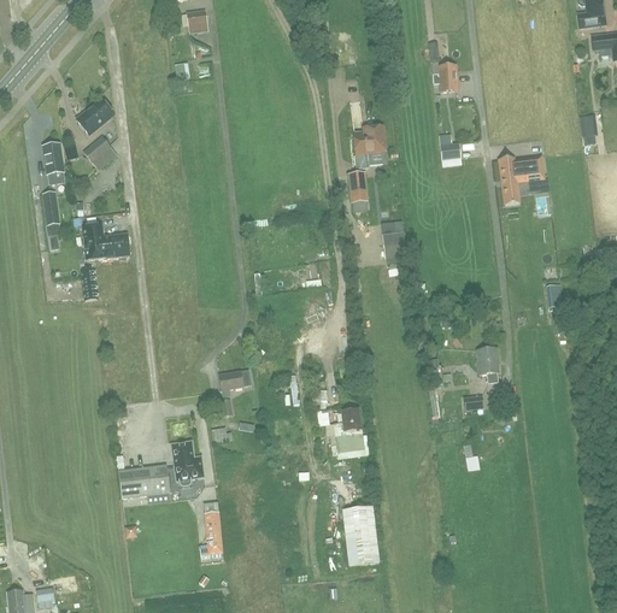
[(599,24),(598,11),(604,10),(603,0),(577,0),(579,3),(581,5),(586,4),(587,11),(577,12),(579,27),(599,24)]
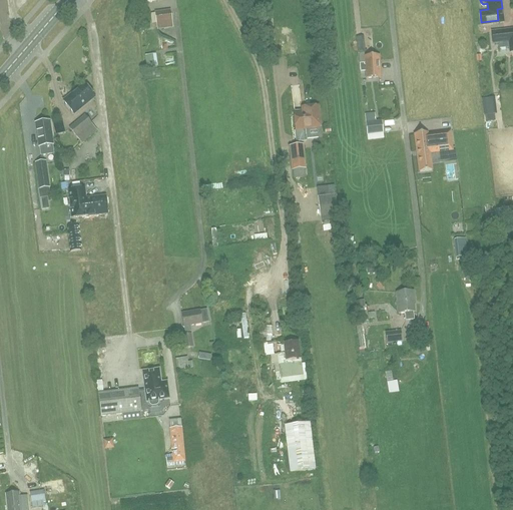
[(173,25),(172,20),(170,7),(154,9),(156,22),(157,27),(173,25)]
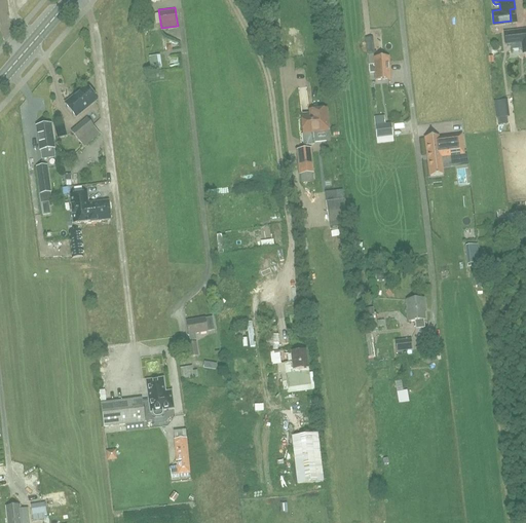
[(504,42),(523,40),(522,27),(503,29),(504,42)]
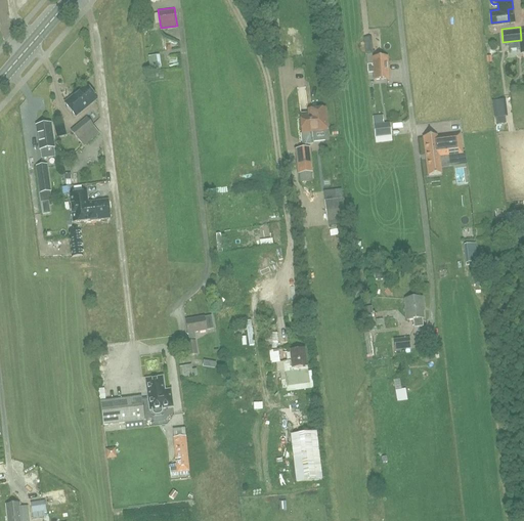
[(387,70),(388,70),(387,54),(375,55),(375,62),(375,70),(374,70),(375,78),(388,77),(387,70)]
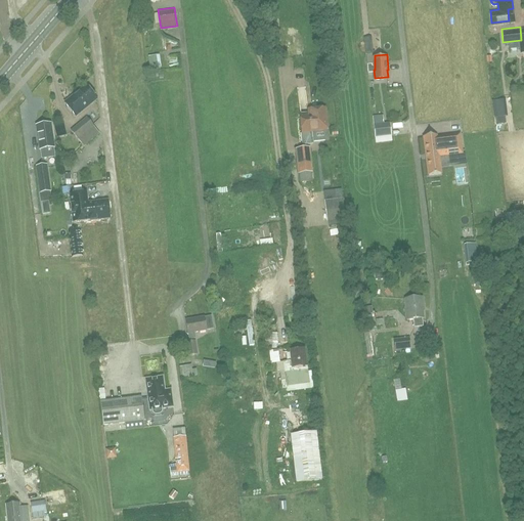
[(96,97),(86,84),(68,99),(78,113),(96,97)]
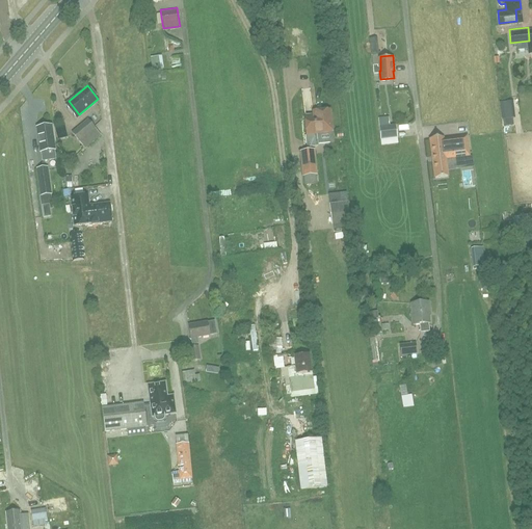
[(308,133),(333,130),(329,108),(313,110),(314,115),(306,116),(308,133)]
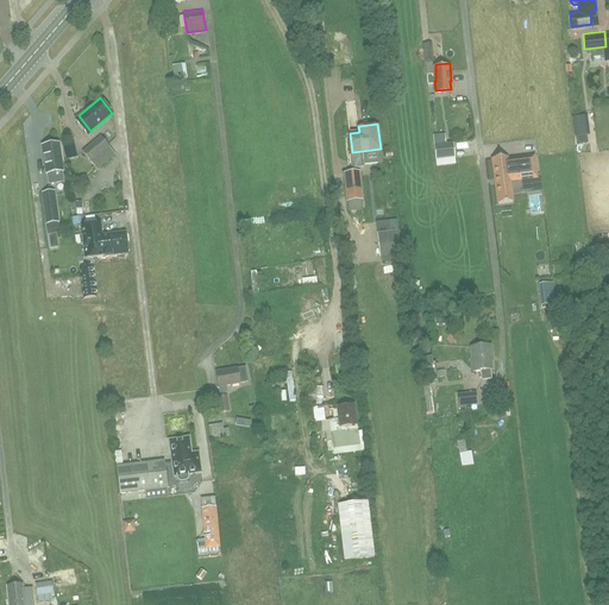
[(104,132),(110,140),(118,134),(112,126),(104,132)]
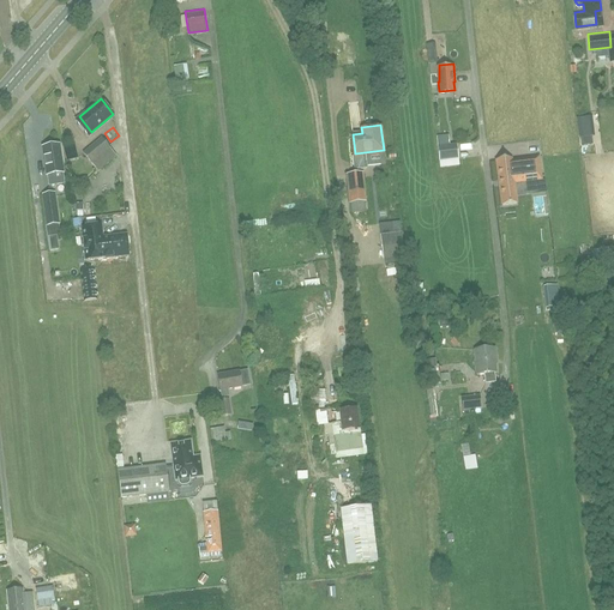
[(91,162),(110,146),(102,134),(83,151),(91,162)]
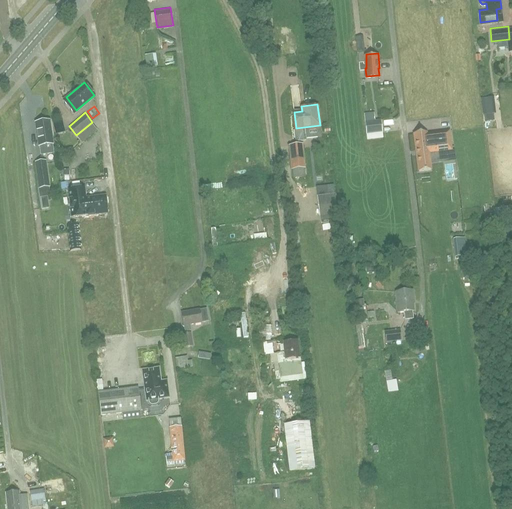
[(53,121),(55,132),(65,130),(62,118),(53,121)]
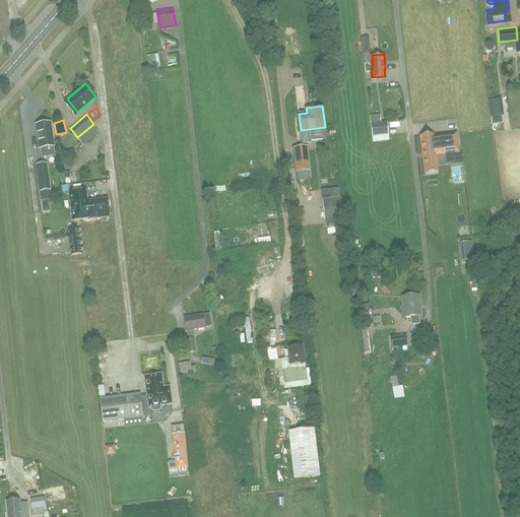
[(387,120),(371,122),(370,122),(372,134),(388,132),(388,129),(387,120)]
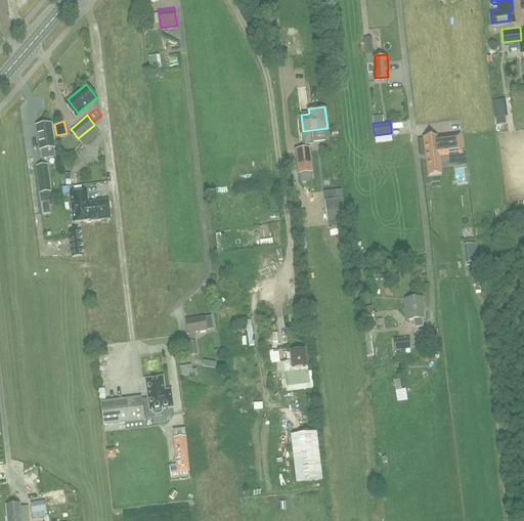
[(40,147),(53,145),(50,122),(37,124),(40,147)]
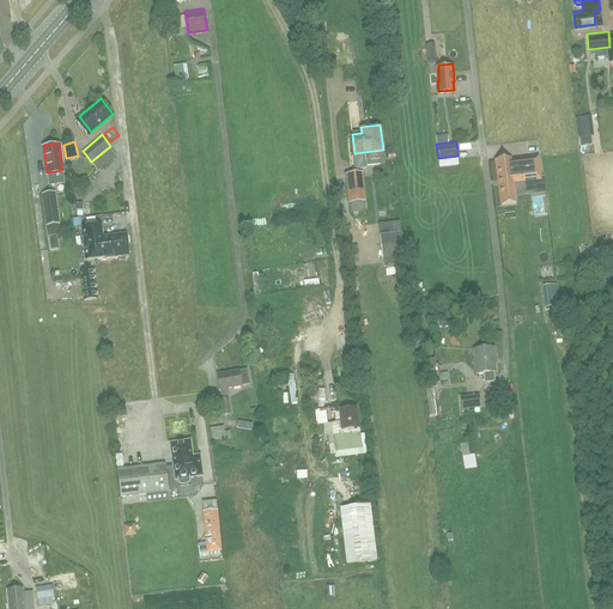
[(510,181),(541,177),(538,154),(510,158),(511,170),(509,170),(510,181)]
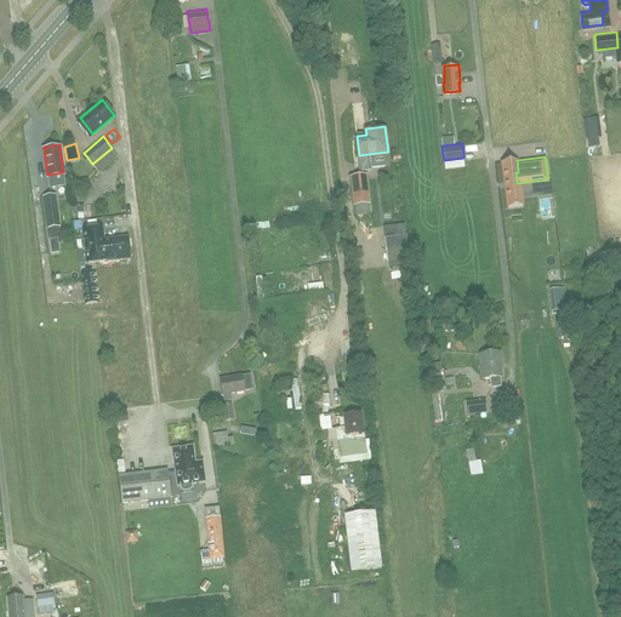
[(366,173),(359,175),(359,180),(351,180),(353,200),(369,199),(366,173)]
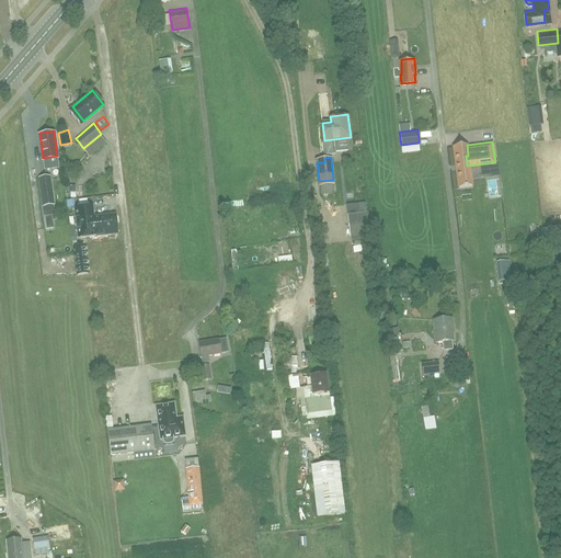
[(70,161),(75,172),(83,170),(80,159),(70,161)]
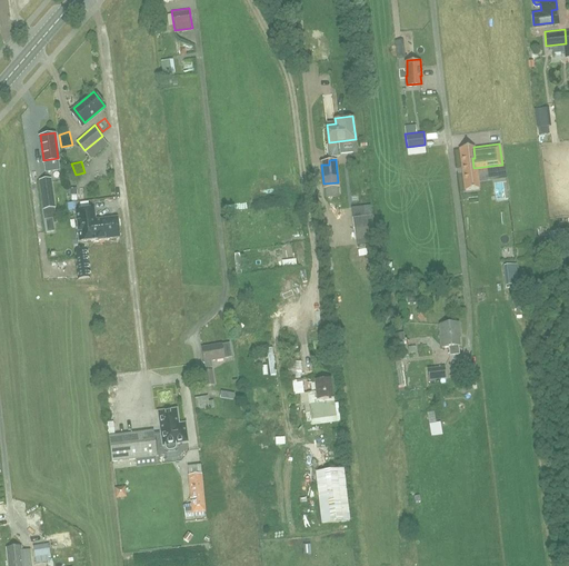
[(45,207),(55,205),(50,177),(40,178),(45,207)]
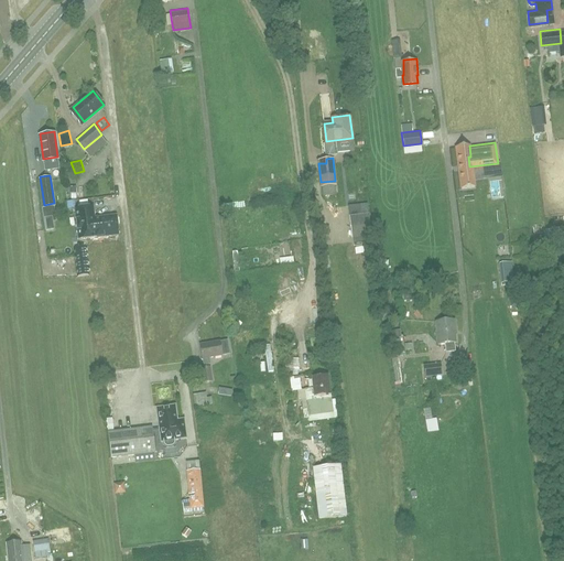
[(118,233),(116,214),(94,216),(93,205),(75,207),(78,237),(118,233)]
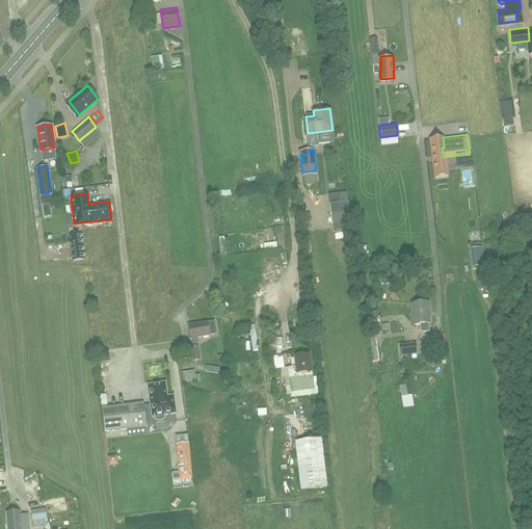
[(334,228),(350,226),(352,226),(349,193),(330,195),(331,201),(329,202),(331,222),(334,222),(334,228)]
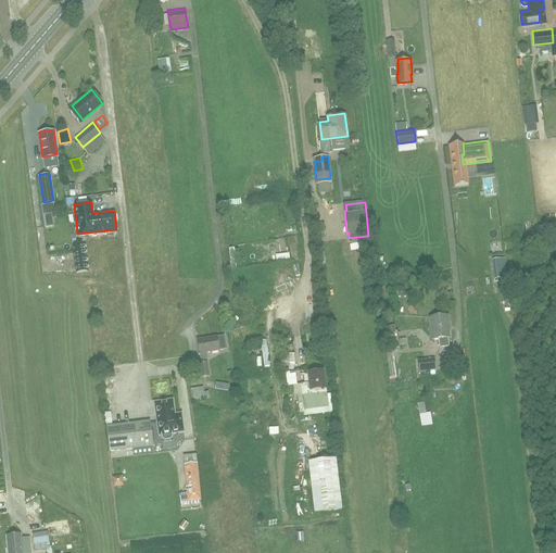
[(53,224),(51,211),(42,212),(45,225),(53,224)]
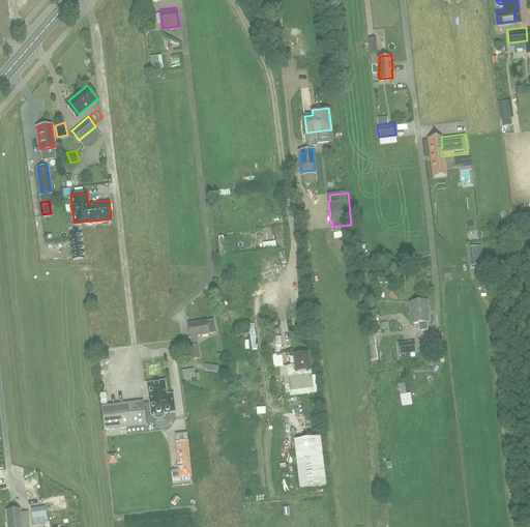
[(84,257),(80,230),(69,232),(72,258),(84,257)]
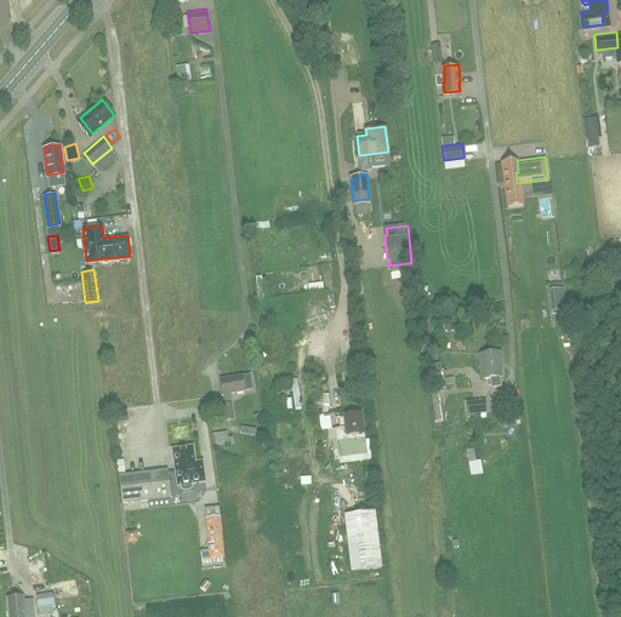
[(307,286),(318,286),(318,276),(324,276),(324,273),(306,274),(307,286)]
